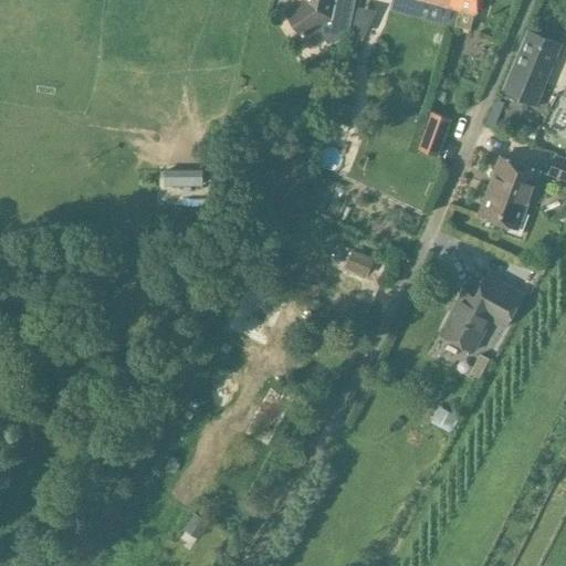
[(297,0),(283,10),(301,39),(316,28),(327,44),(349,30),(355,0),(297,0)]
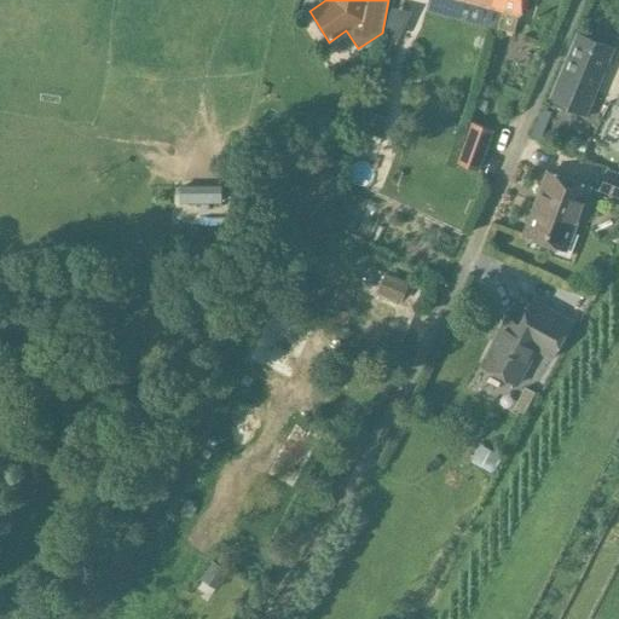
[(499,0),(498,7),(503,9),(497,28),(514,33),(518,16),(519,16),(520,11),(527,5),(528,0),(499,0)]
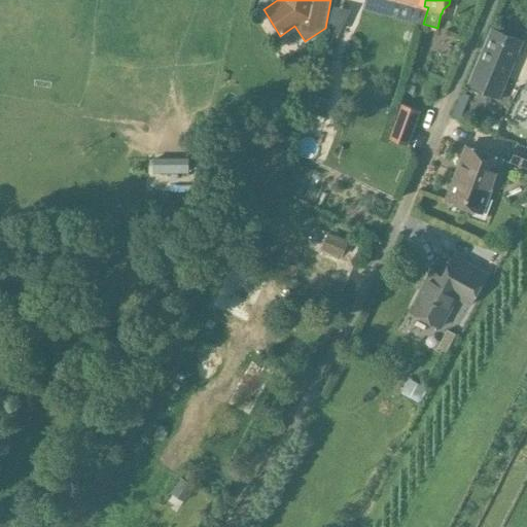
[(498,97),(514,61),(517,62),(520,55),(517,54),(521,41),(491,29),(468,84),(498,97)]
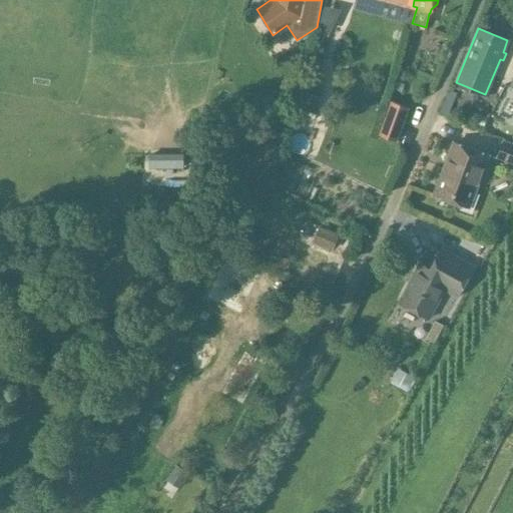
[(408,108),(391,102),(380,134),(397,140),(408,108)]
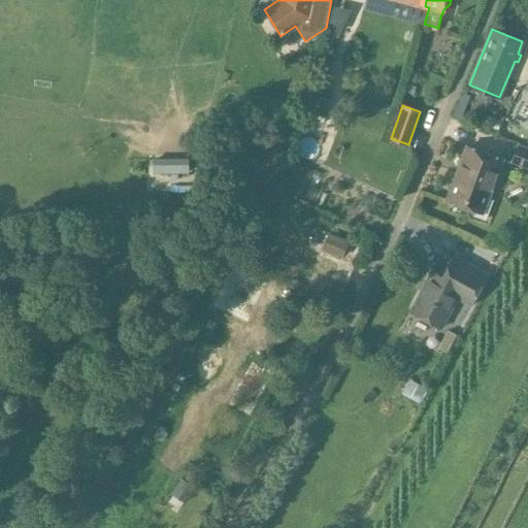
[(492,117),(488,127),(498,131),(502,121),(492,117)]
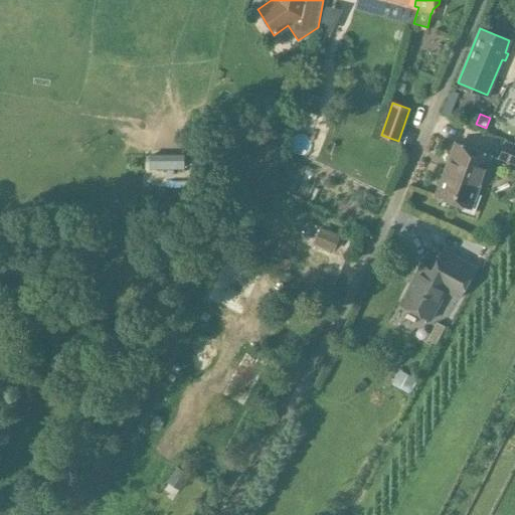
[(514,143),(512,143),(504,141),(498,159),(514,164),(514,143)]
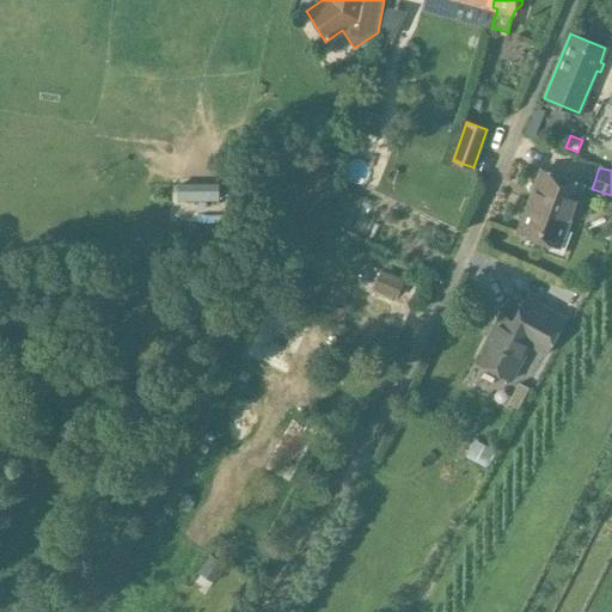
[(563,257),(573,232),(564,230),(581,184),(543,170),(519,231),(548,242),(545,250),(563,257)]
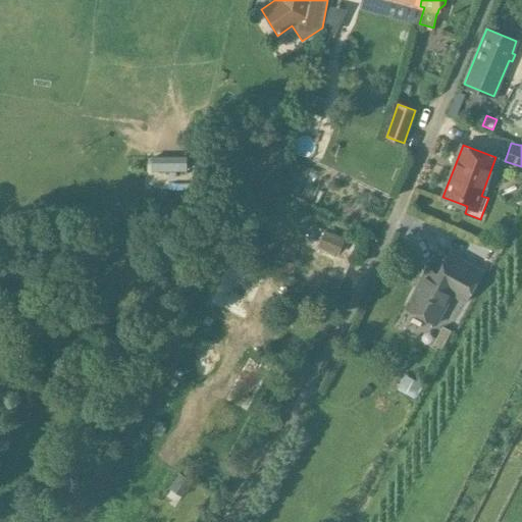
[(238,157),(233,166),(247,172),(251,163),(238,157)]
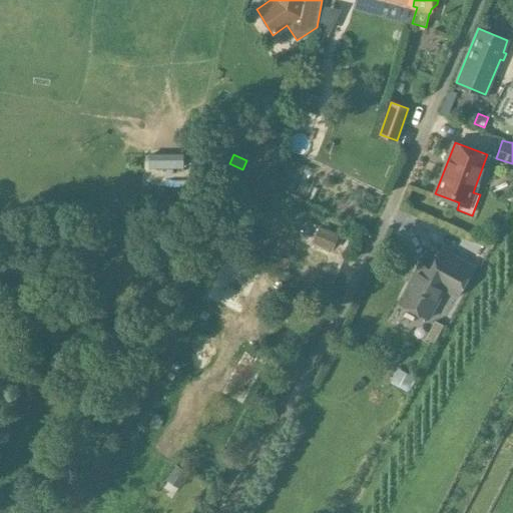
[(184,159),(173,160),(173,177),(184,177),(184,159)]
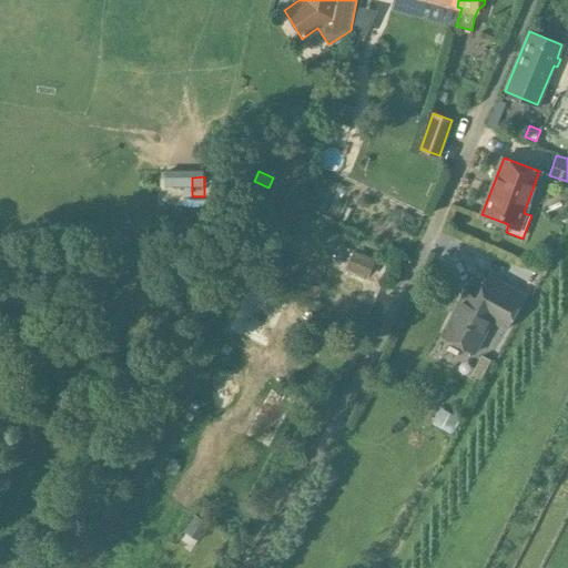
[(438,334),(475,355),(493,323),(507,331),(526,294),(488,273),(475,296),(464,290),(438,334)]
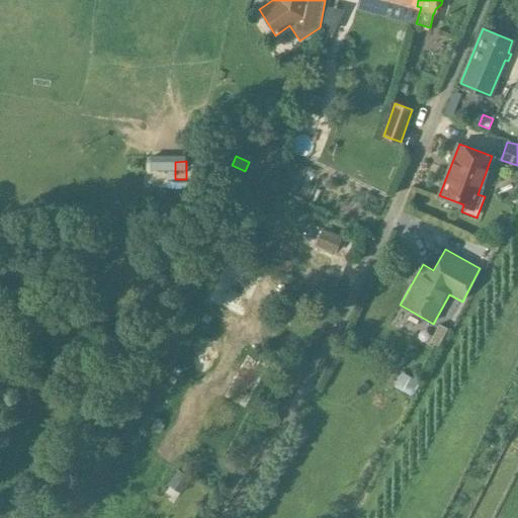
[(402,372),(394,385),(412,396),(420,381),(402,372)]
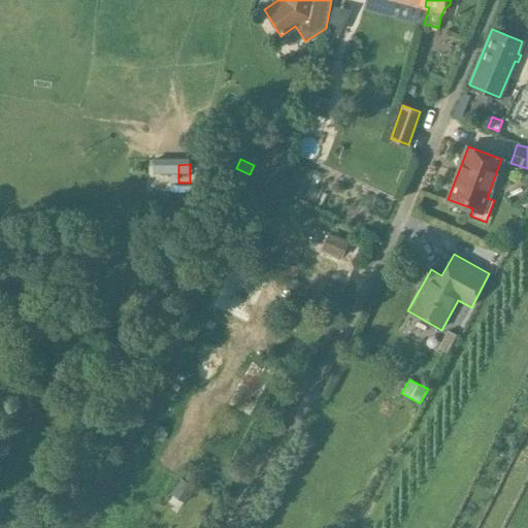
[(183,483),(175,494),(186,500),(192,486),(183,483)]
